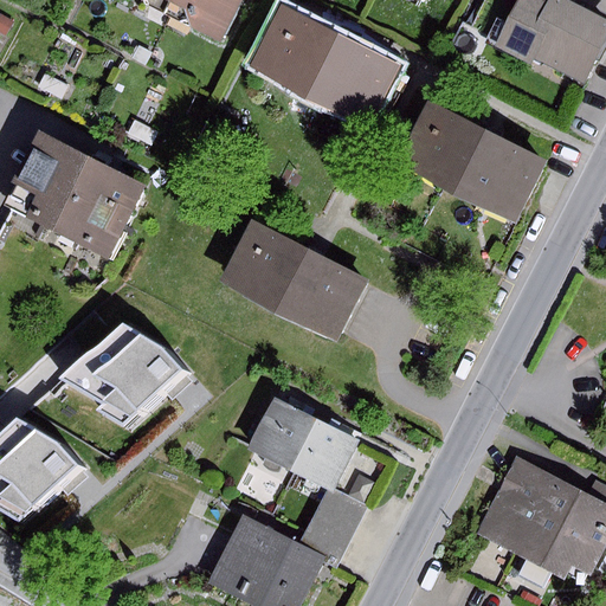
[(163,0),(186,10),(192,25),(218,42),(239,0),(163,0)]
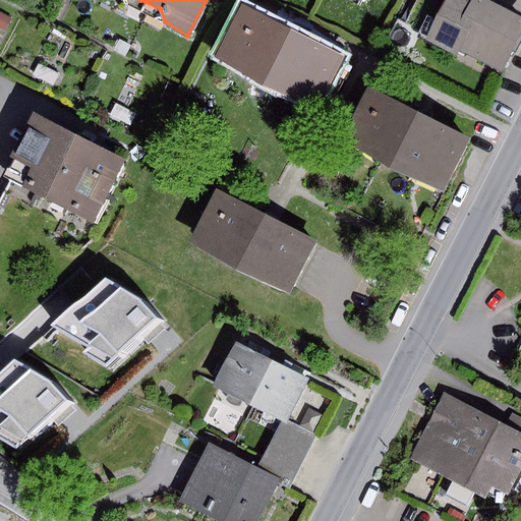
[(427,35),(445,0),(416,0),(405,22),(427,35)]
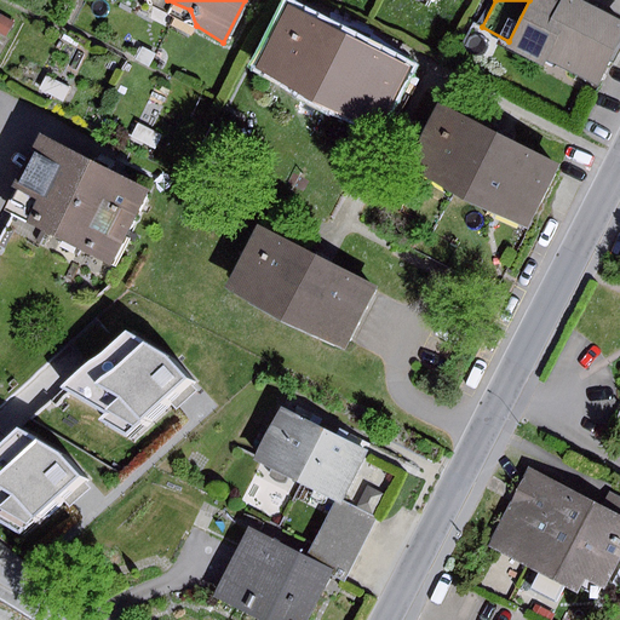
[(562,0),(561,0),(529,0),(509,41),(506,46),(544,67),(547,59),(598,86),(619,45),(619,19),(581,0),(562,0)]
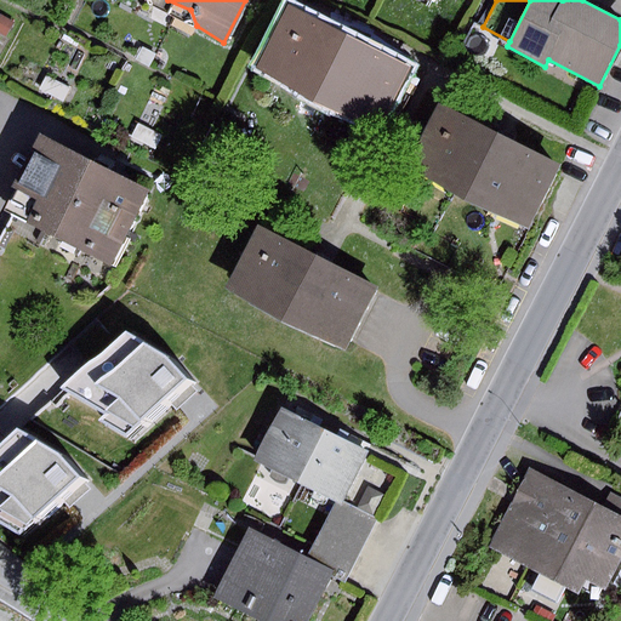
[(354,39),(289,6),(257,68),(379,129),(410,67),(354,39)]
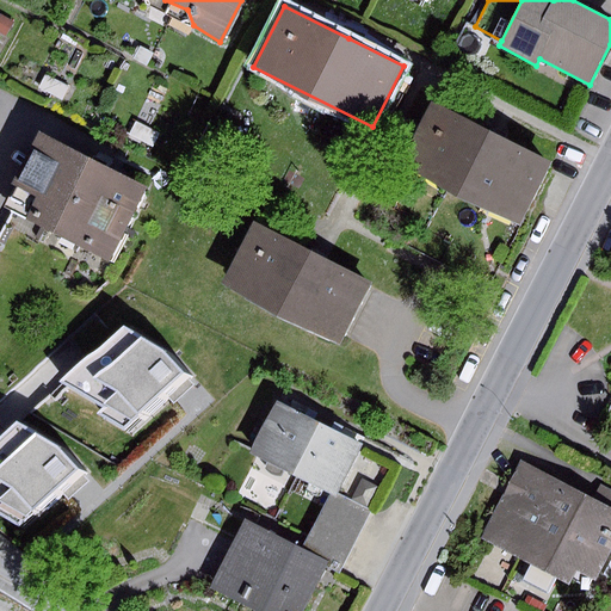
[(0,14),(0,32),(7,36),(14,20),(0,14)]
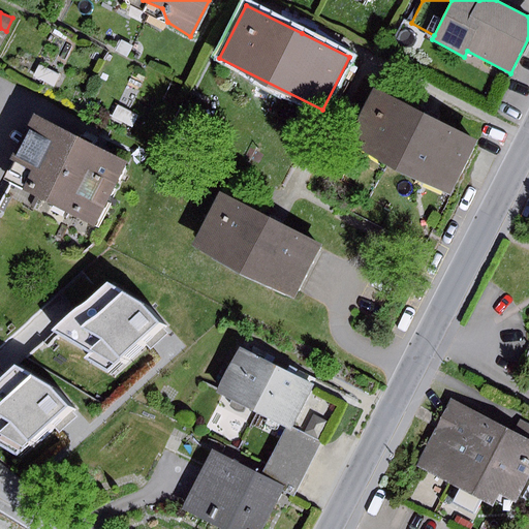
[(132,47),(121,40),(115,52),(126,58),(132,47)]
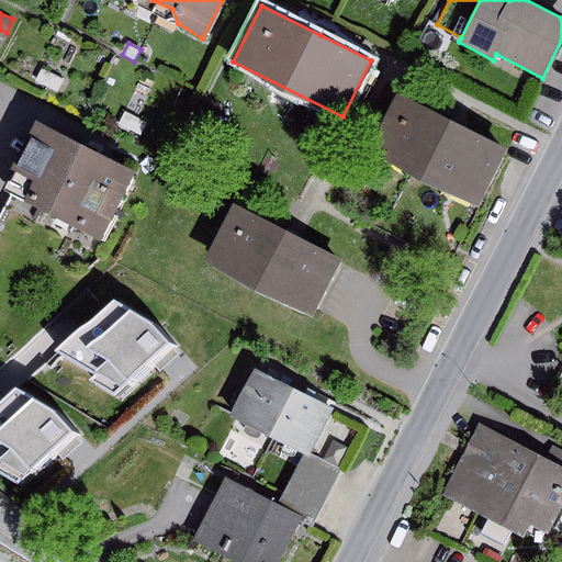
[(41,68),(34,79),(56,92),(63,80),(41,68)]
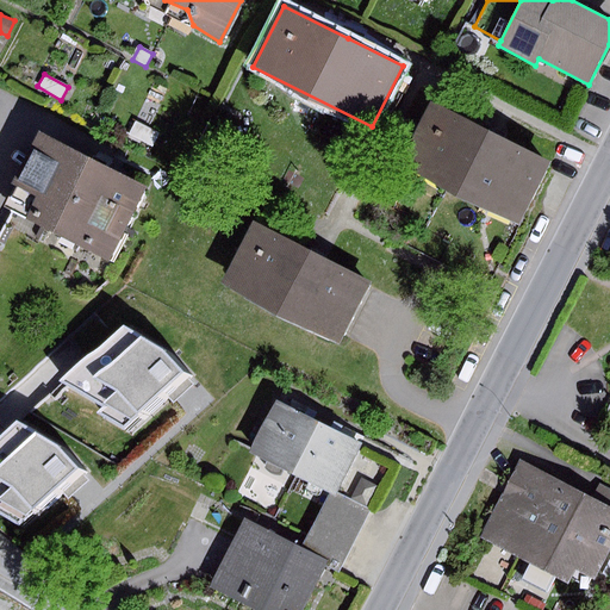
[(496,135),(433,101),(400,165),(518,225),(551,162),(496,135)]
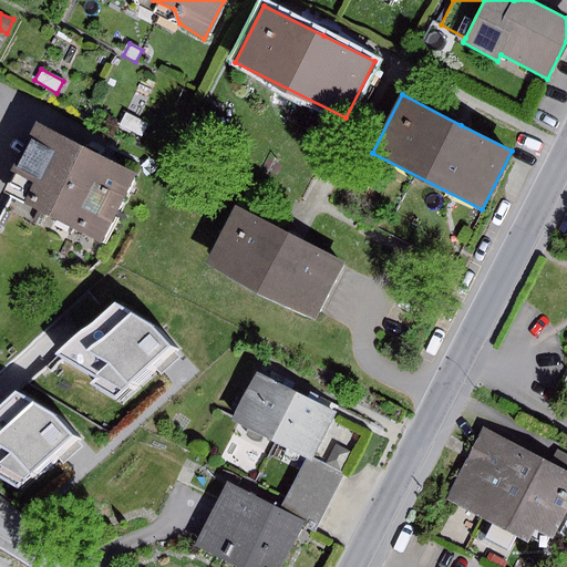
[(127,113),(120,125),(142,137),(148,124),(127,113)]
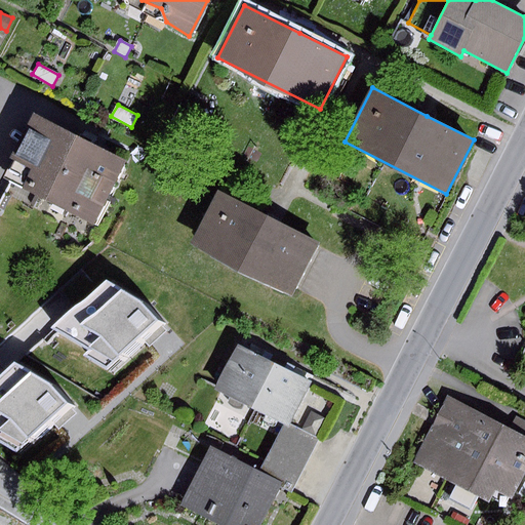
[(85,139),(35,115),(13,158),(18,160),(8,180),(97,225),(129,161),(85,139)]
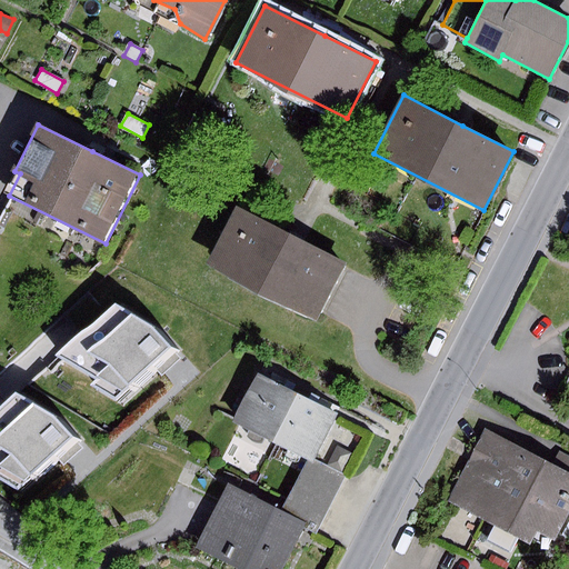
[(295,237),(237,208),(207,265),(316,320),(346,263),(295,237)]
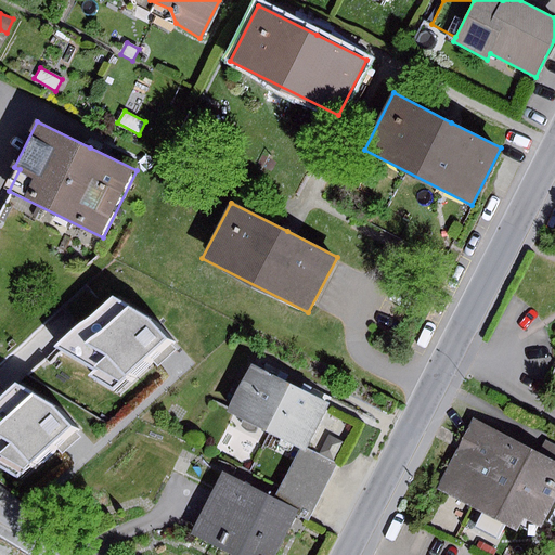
[(153,322),(118,300),(60,351),(100,374),(94,379),(119,396),(164,352),(173,344),(153,322)]
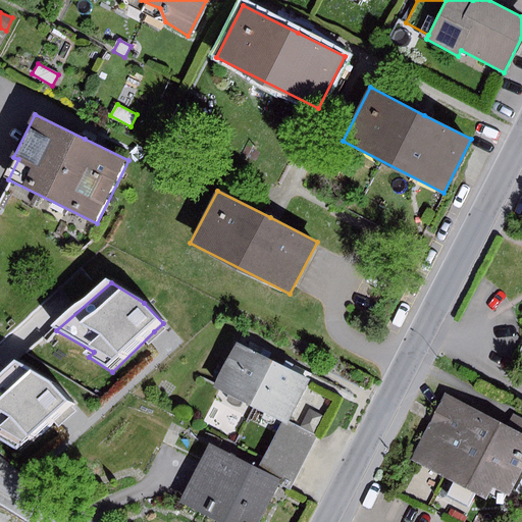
[(252,406),(274,361),(256,352),(237,342),(214,387),(252,406)]
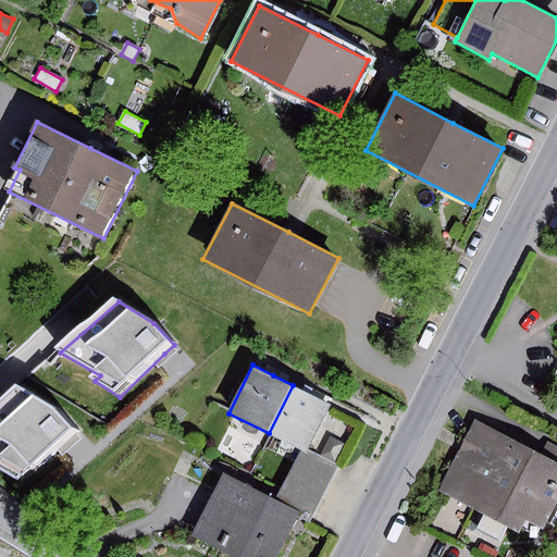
[(313,395),(293,385),(269,433),(302,448),(308,452),(332,404),(313,395)]
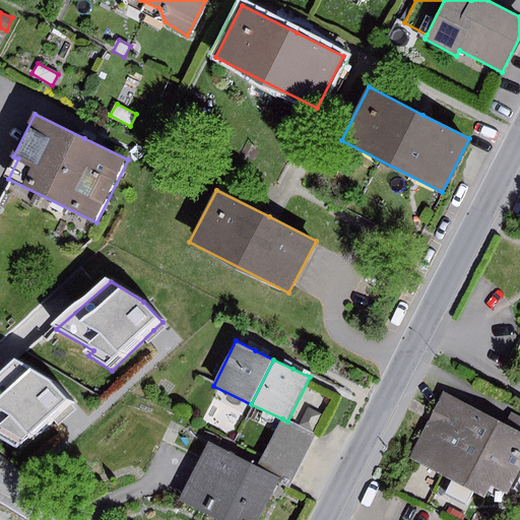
[(54,382),(21,363),(0,380),(0,429),(4,431),(0,435),(0,437),(22,452),(64,411),(73,402),(54,382)]
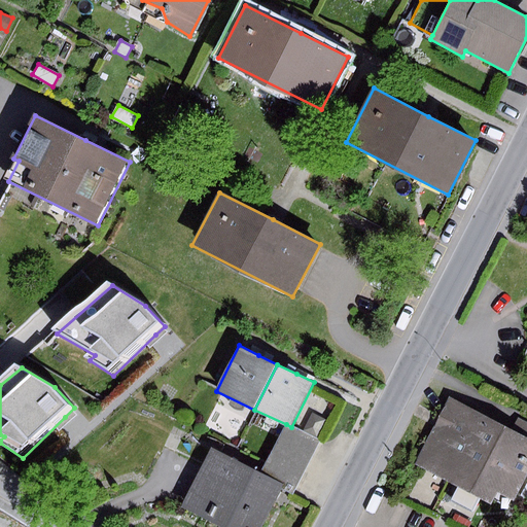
[(526,436),(512,429),(450,397),(437,422),(416,464),(492,503),(498,492),(514,500),(526,476),(526,436)]
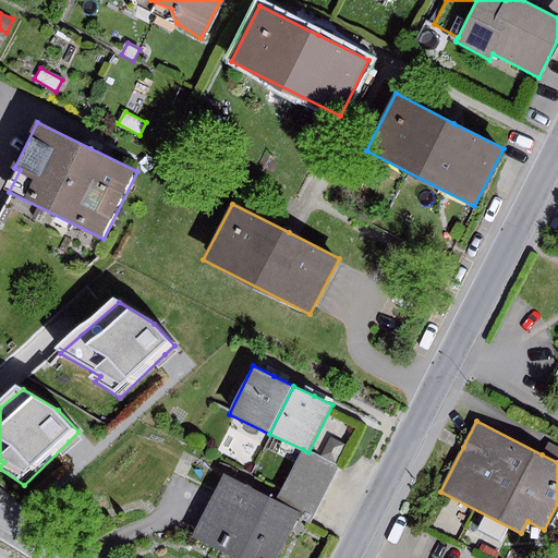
[(557,447),(548,443),(542,455),(557,462),(557,447)]
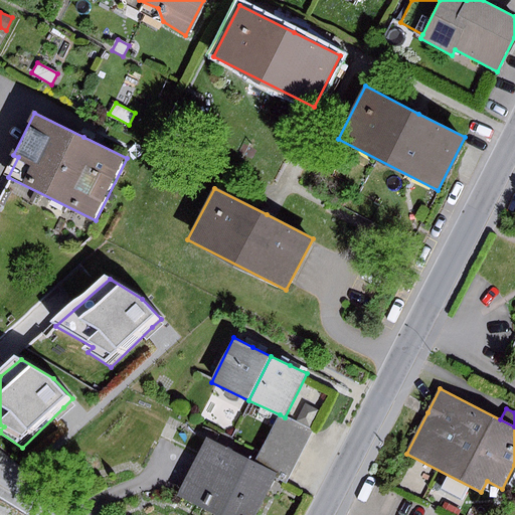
[(285,417),(280,414),(255,462),(276,472),(289,479),(300,455),(312,432),(285,417)]
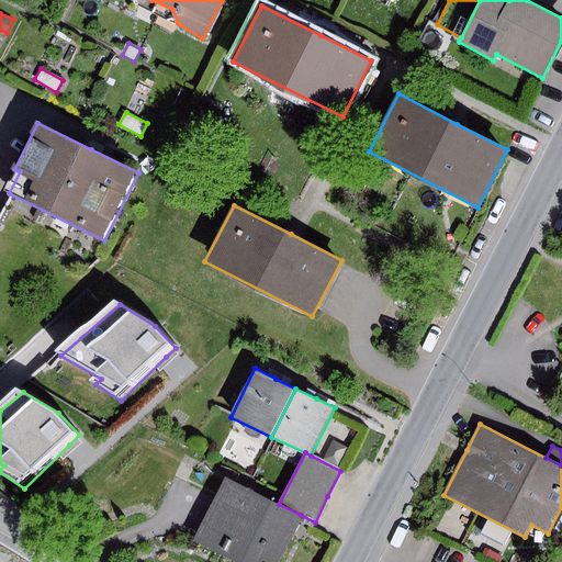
[(279,504),(226,479),(194,542),(235,561),(277,561),(301,515),(279,504)]
